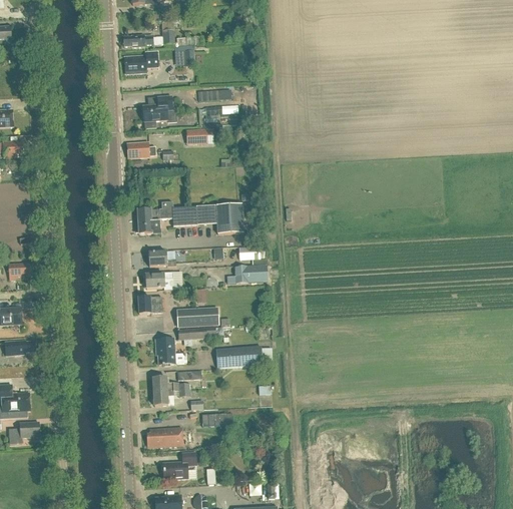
[(0,41),(11,41),(10,26),(0,26),(0,41)]
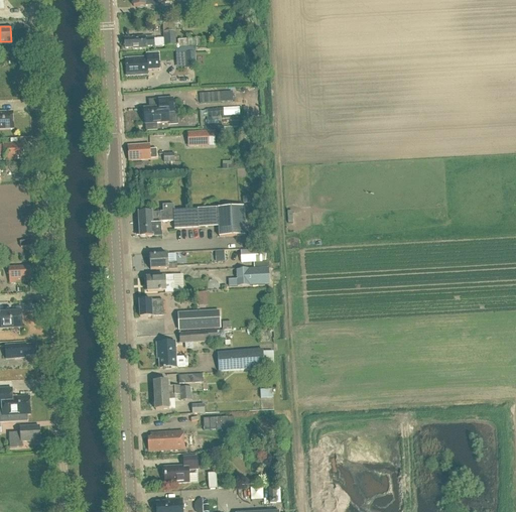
[(164,36),(154,36),(154,35),(145,36),(145,34),(134,34),(134,36),(124,36),(125,45),(132,45),(132,46),(146,45),(146,43),(154,43),(164,43),(165,47),(178,46),(178,45),(204,43),(203,35),(187,36),(187,37),(177,38),(178,42),(176,42),(175,29),(163,30),(164,36)]
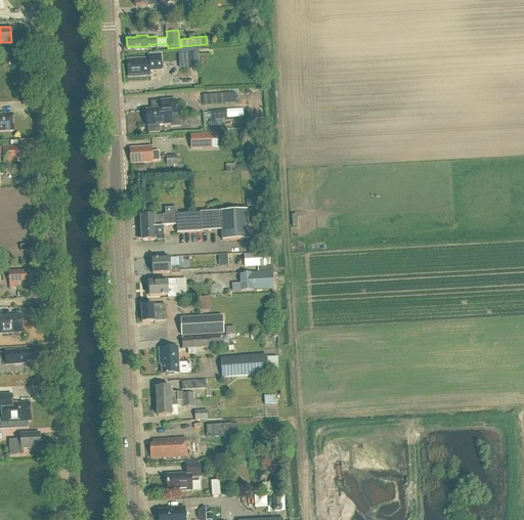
[(177,51),(178,67),(199,65),(199,50),(177,51)]
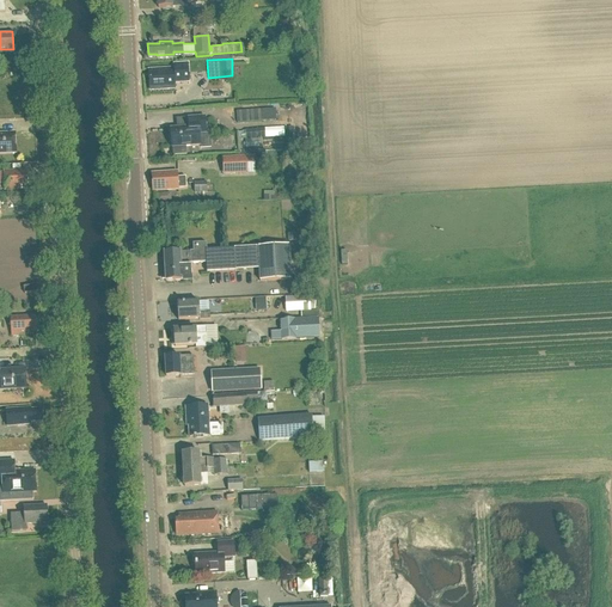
[(176,83),(175,80),(189,80),(189,60),(173,61),(173,65),(148,66),(150,87),(176,85),(176,83)]
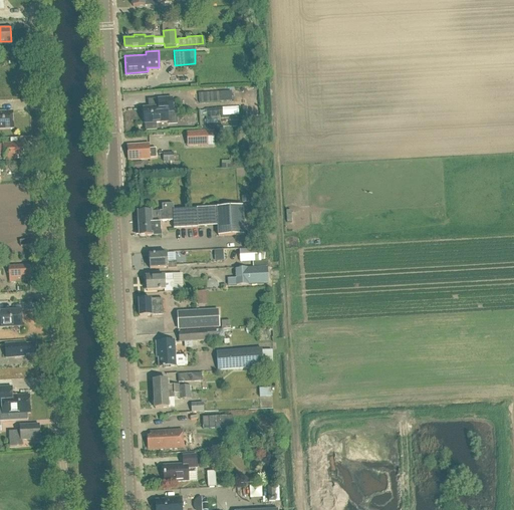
[(199,100),(220,99),(219,89),(199,90),(199,100)]
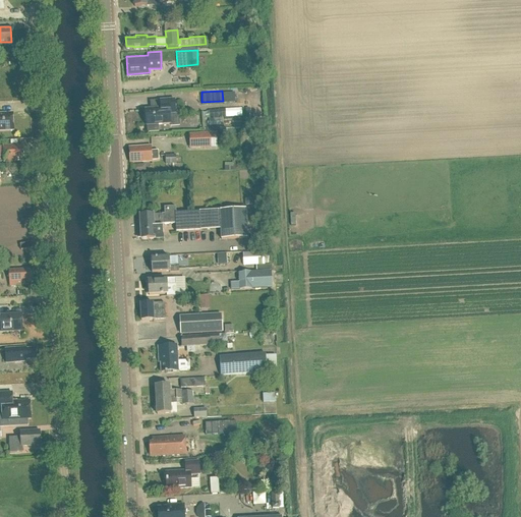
[(178,111),(175,111),(174,97),(160,98),(161,106),(145,107),(146,123),(147,123),(148,130),(159,129),(159,122),(170,121),(170,123),(179,122),(178,111)]
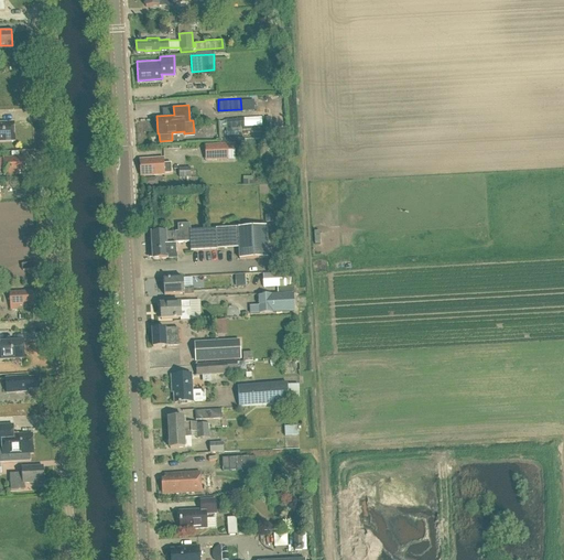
[(0,138),(14,138),(13,120),(0,120),(0,138)]
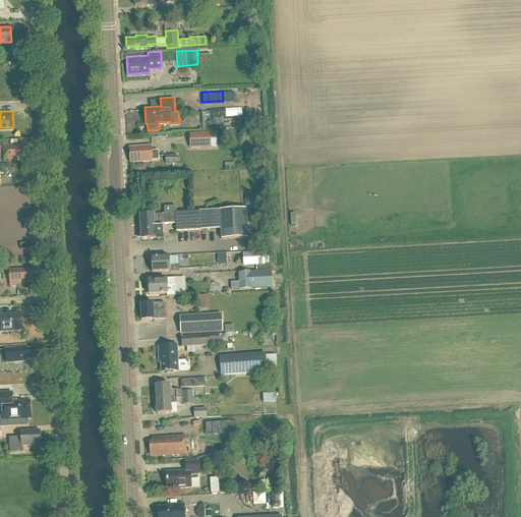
[(189,131),(190,147),(217,146),(217,131),(189,131)]
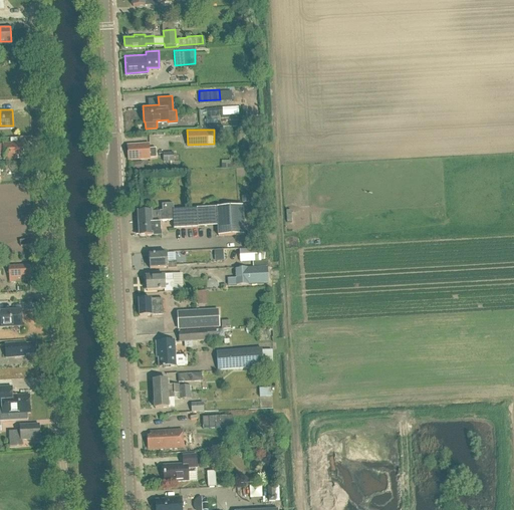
[(22,140),(3,141),(4,157),(18,156),(18,154),(23,153),(22,140)]
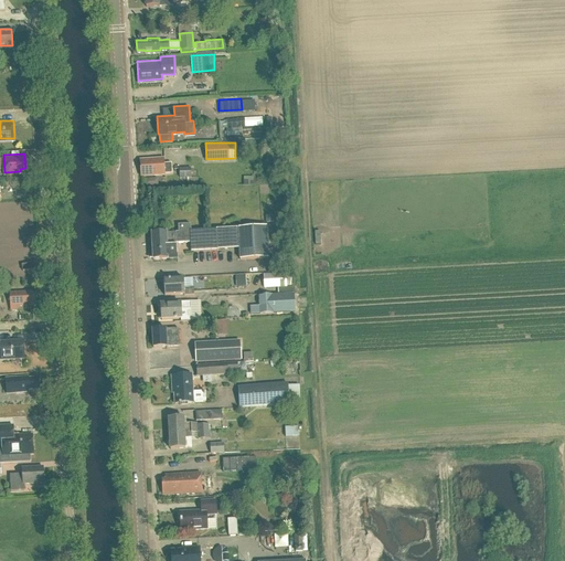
[(140,157),(141,173),(164,172),(164,171),(171,170),(170,160),(164,161),(163,156),(140,157)]
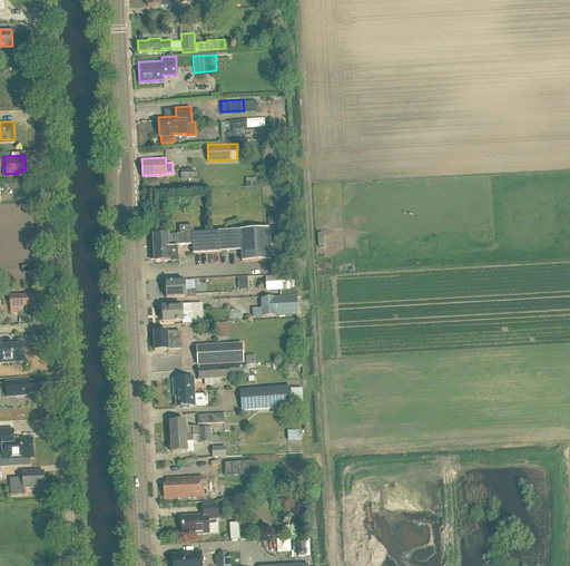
[(193,176),(193,167),(180,167),(180,176),(193,176)]
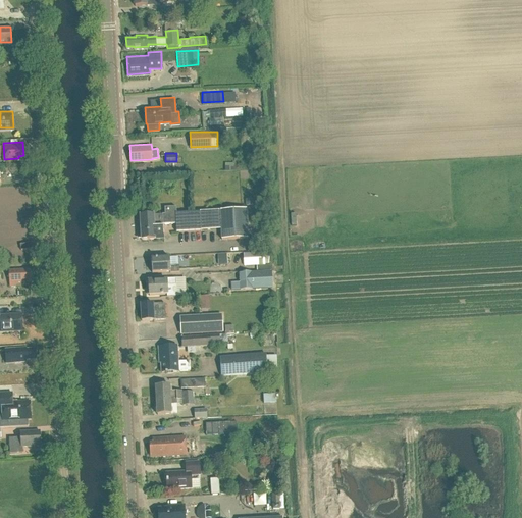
[(235,160),(225,161),(225,168),(235,168),(235,160)]
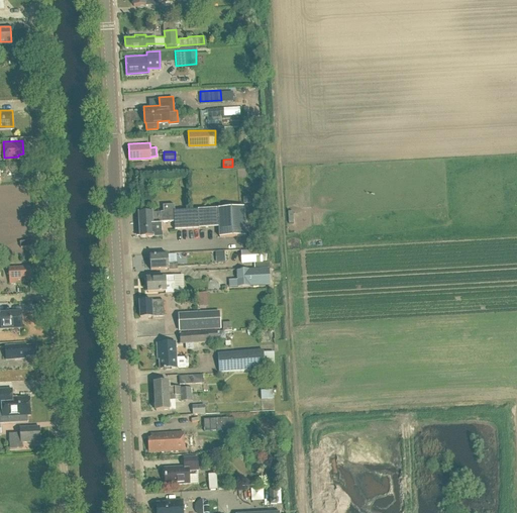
[(219,234),(245,233),(243,204),(198,207),(174,208),(174,204),(165,204),(165,209),(152,210),(138,210),(139,235),(153,234),(162,233),(162,219),(175,219),(175,227),(219,225),(219,234)]
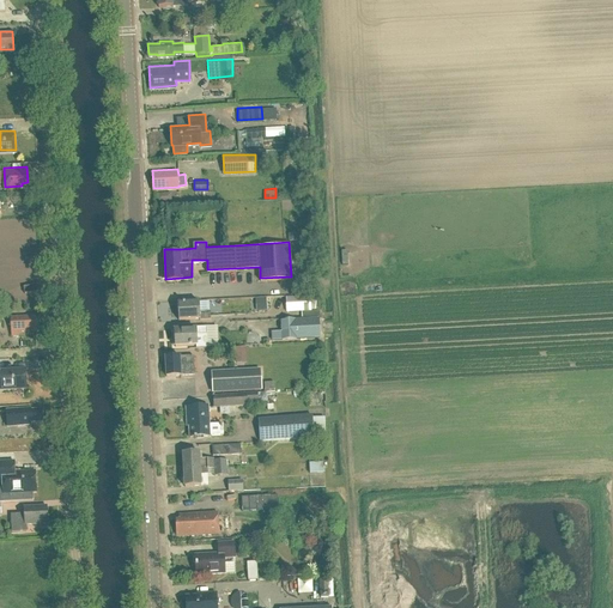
[(310,293),(285,295),(286,310),(311,309),(310,293)]
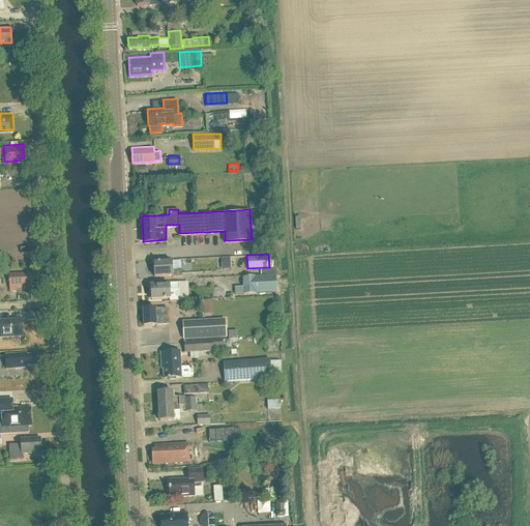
[(231,255),(221,256),(222,266),(231,266),(231,255)]
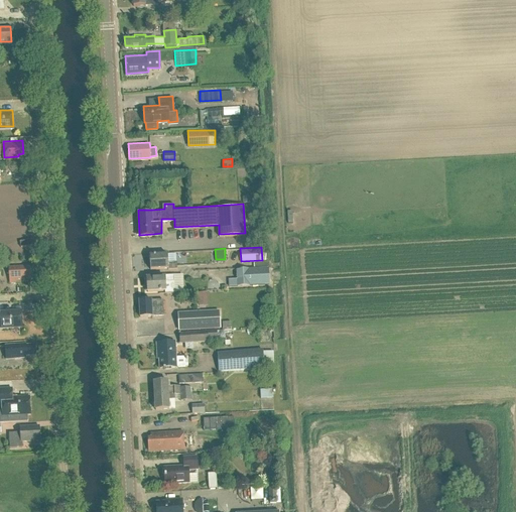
[(149,253),(150,267),(167,266),(168,267),(177,266),(176,260),(168,260),(167,252),(149,253)]
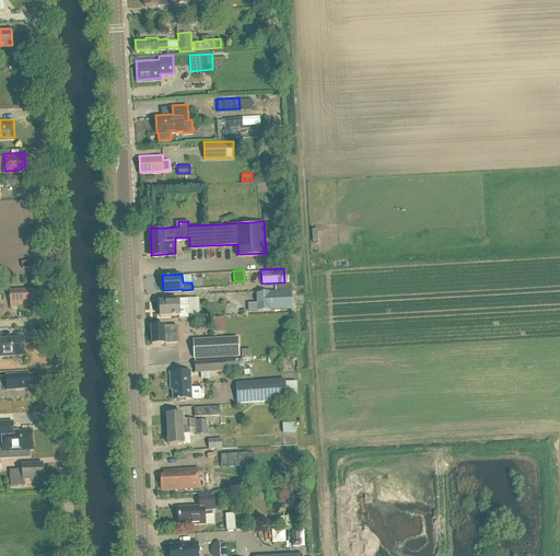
[(35,300),(34,286),(10,287),(10,301),(35,300)]
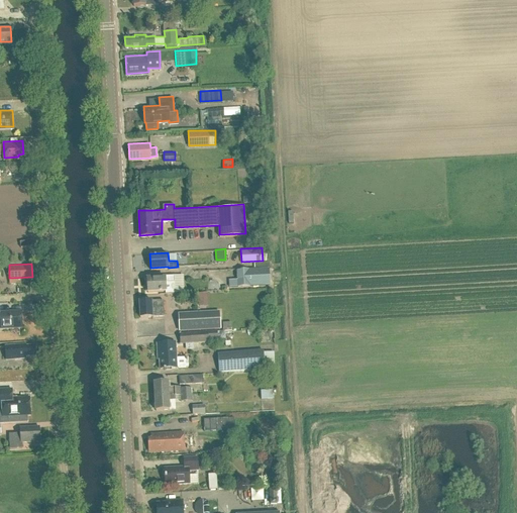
[(249,267),(236,268),(237,285),(250,284),(271,283),(270,266),(249,267)]
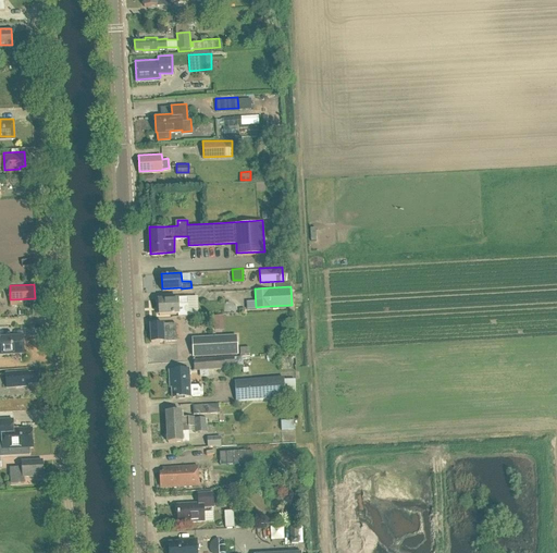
[(159,311),(159,312),(178,311),(178,314),(188,312),(187,295),(175,295),(175,296),(158,297),(159,305),(157,305),(158,311),(159,311)]
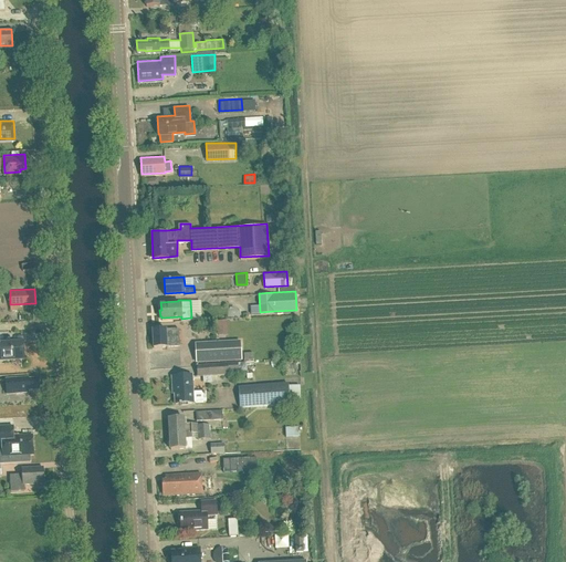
[(217,333),(228,332),(228,318),(217,319),(217,333)]
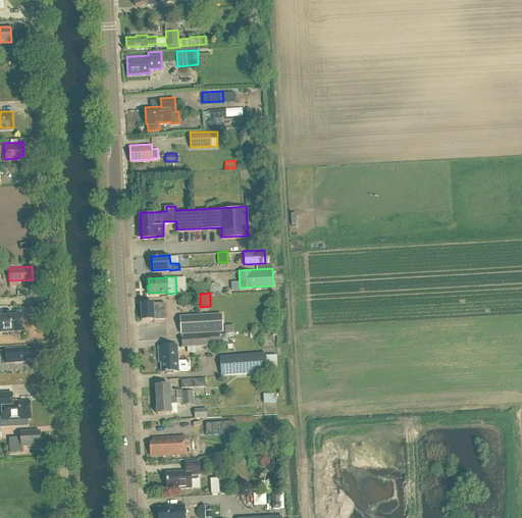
[(141,302),(142,318),(165,317),(165,301),(141,302)]
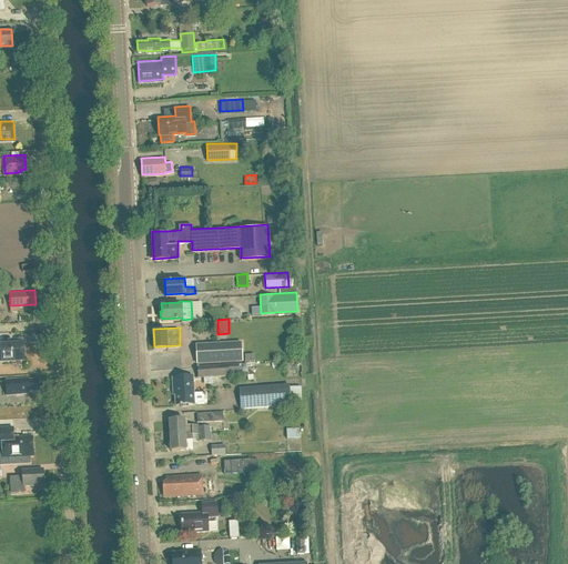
[(198,362),(243,360),(242,339),(196,342),(198,362)]
